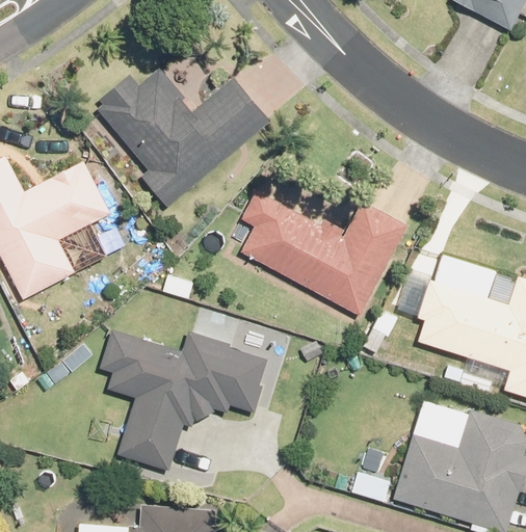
[(444,0),(498,28),(513,0),(444,0)]
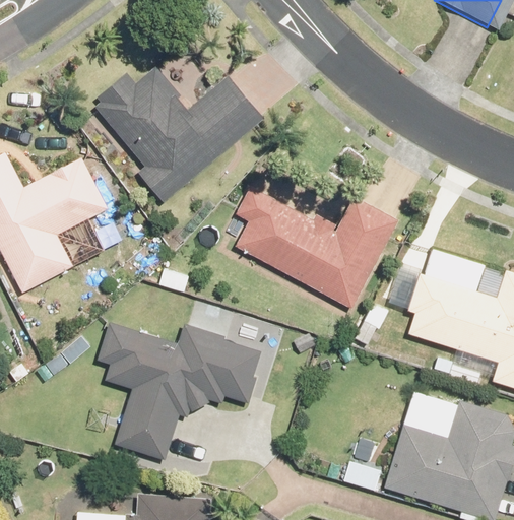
[(137,172),(163,202),(264,118),(228,75),(190,107),(156,66),(135,83),(126,72),(97,96),(102,102),(95,107),(145,166),(137,172)]
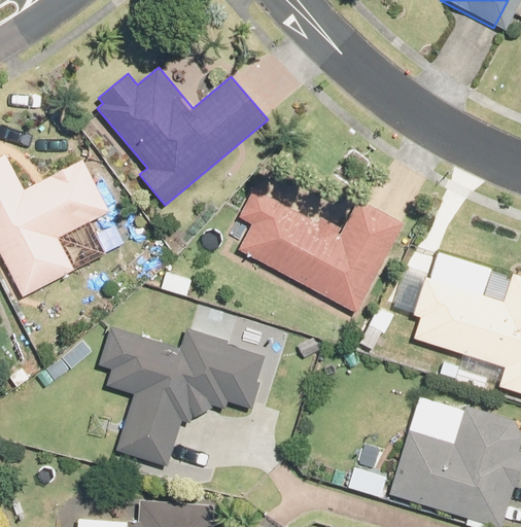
[(24,189),(5,153),(0,155),(0,252),(22,295),(73,269),(58,239),(110,212),(82,159),(24,189)]
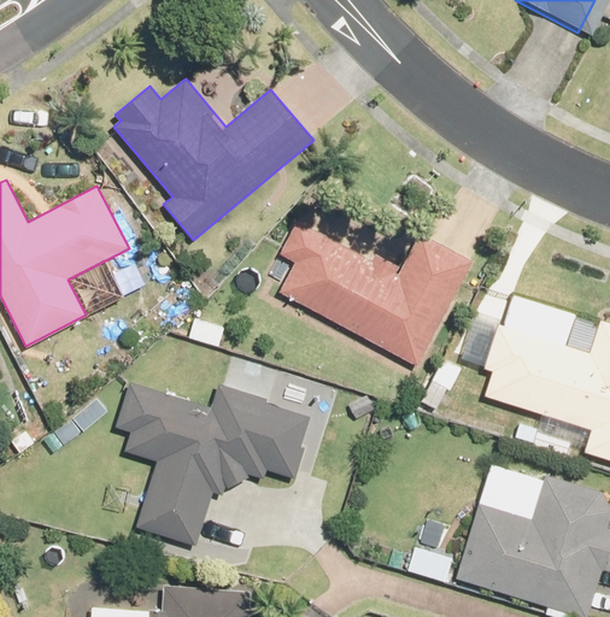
[(279,254),(294,262),(279,292),(417,365),(473,260),(420,234),(398,274),(397,274),(400,266),(375,253),(371,259),(298,219),(279,254)]
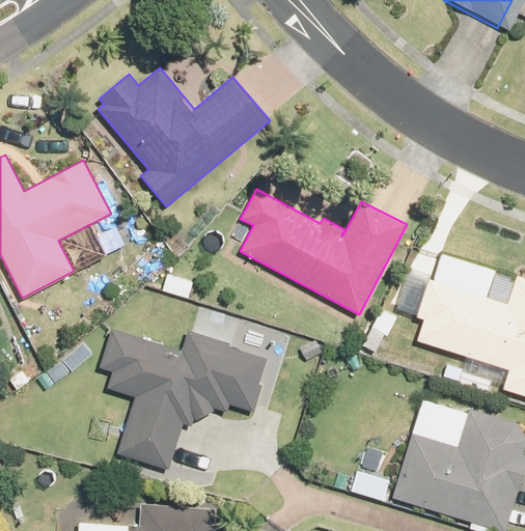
[(191,282),(164,275),(160,290),(187,298),(191,282)]
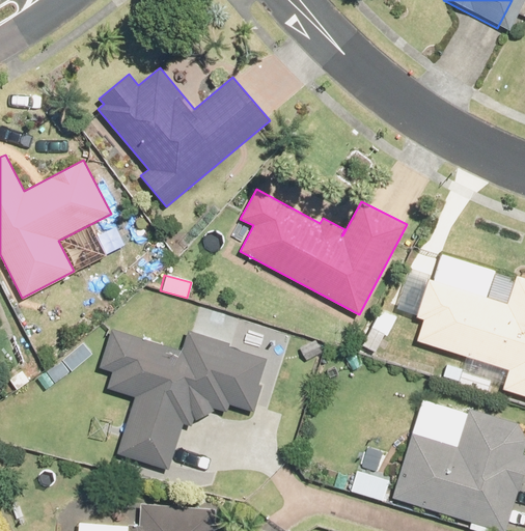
[(508,370),(502,388),(524,395),(524,277),(517,275),(507,305),(429,279),(417,316),(424,318),(417,340),(508,370)]
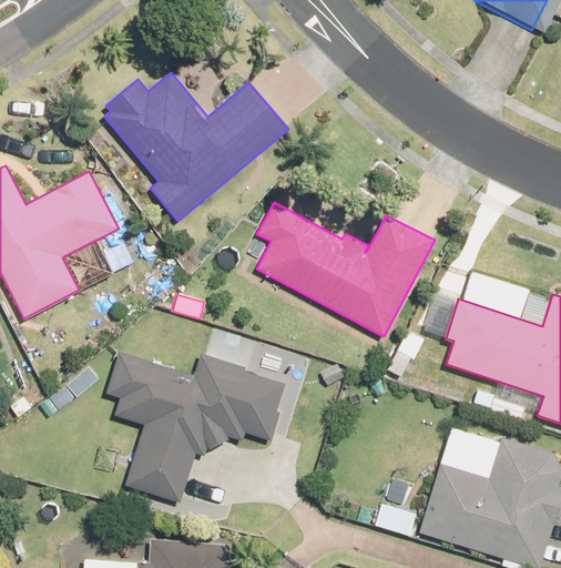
[(412,359),(424,338),(406,330),(386,369),(400,376),(410,358),(412,359)]
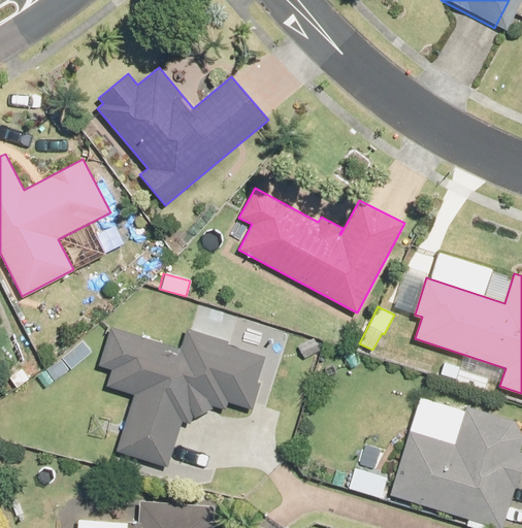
[(182,348),(109,327),(99,363),(113,367),(107,386),(133,393),(117,450),(166,465),(181,420),(190,423),(214,407),(225,408),(227,401),(253,407),(259,384),(257,383),(263,355),(187,329),(182,348)]
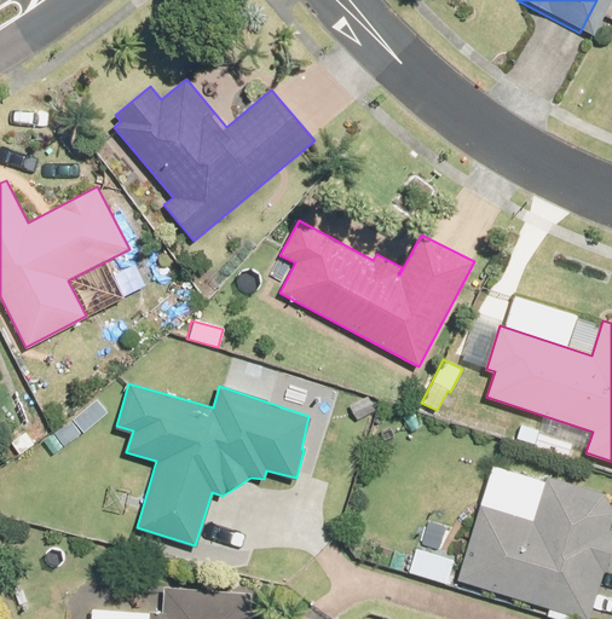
[(571,443),(537,432),(532,447),(566,458),(571,443)]
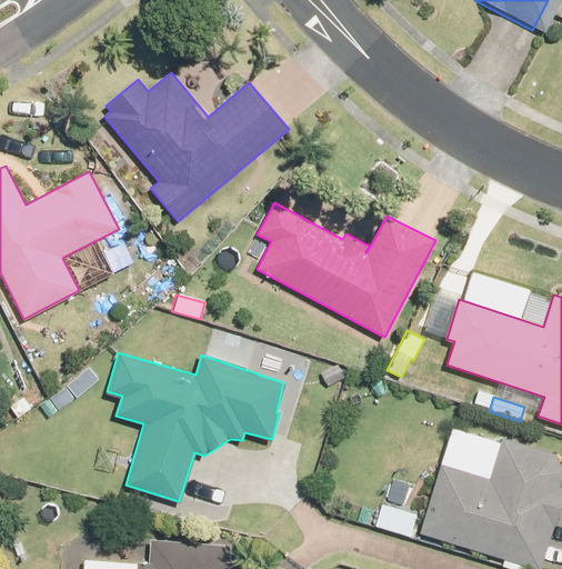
[(441,463),(421,533),(538,568),(541,568),(553,525),(555,526),(561,505),(561,487),(560,487),(561,476),(561,468),(554,453),(501,438),(489,478),(441,463)]
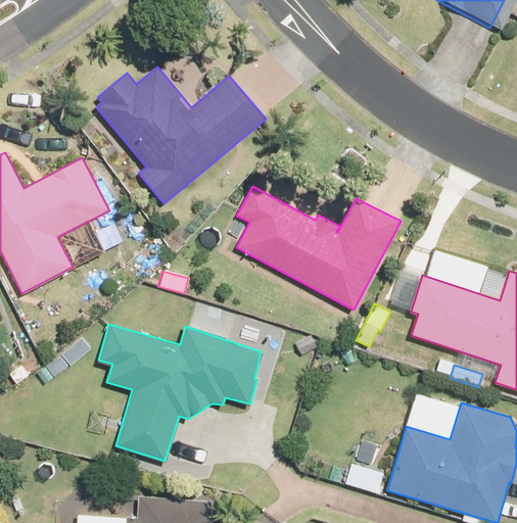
[(388,472),(350,462),(344,485),(382,495),(388,472)]
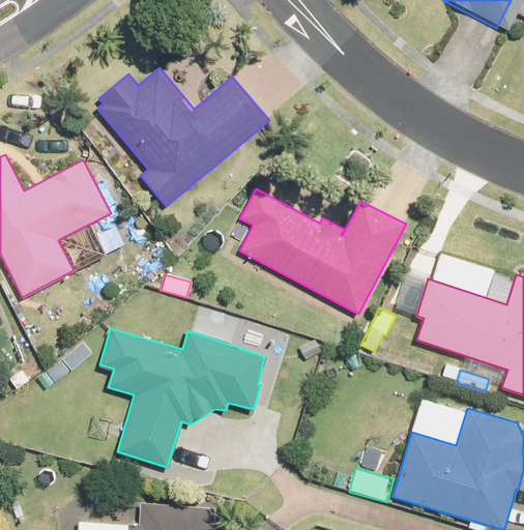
[(79,529),(212,529),(214,508),(140,503),(139,525),(80,521),(79,529)]
